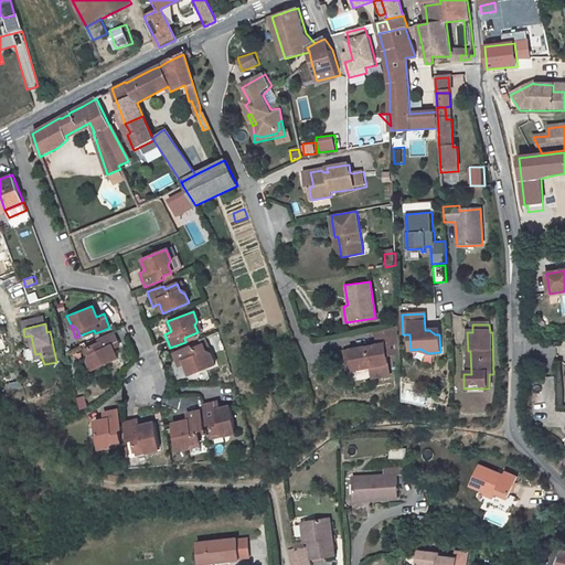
[(372,345),(370,351),(364,348),(350,350),(353,370),(370,366),(372,379),(388,375),(386,356),(398,353),(394,326),(372,330),(375,345),(372,345)]
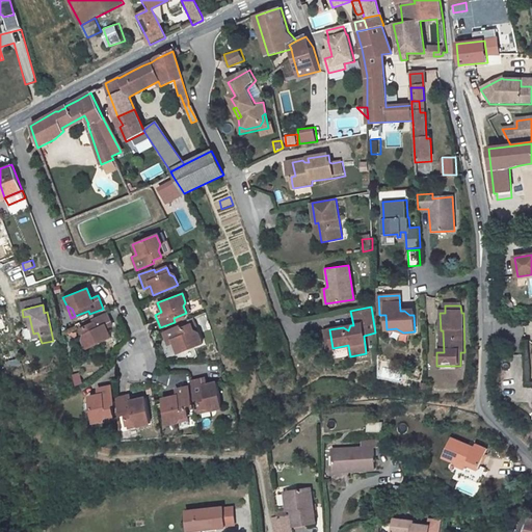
[(94,322),(80,327),(83,336),(81,339),(85,349),(109,339),(106,329),(111,327),(105,314),(91,319),(94,322)]
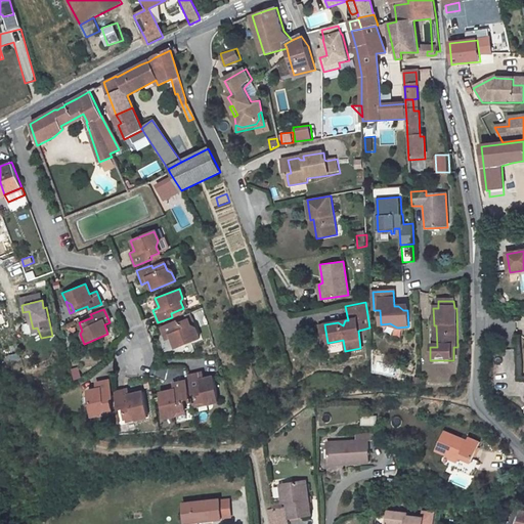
[(174,347),(199,338),(195,330),(189,326),(188,320),(179,323),(177,320),(160,326),(165,340),(171,337),(174,347)]
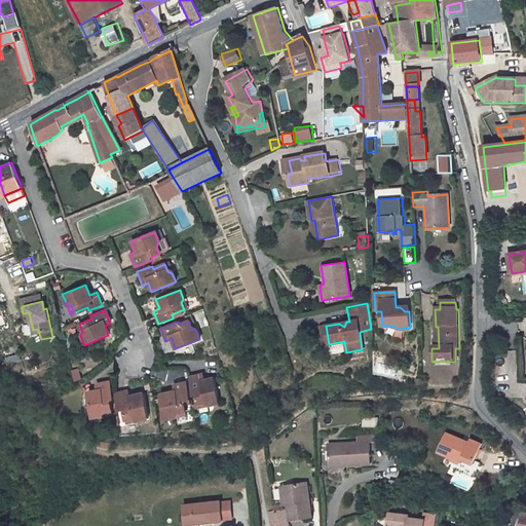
[(221,405),(215,380),(205,382),(204,377),(191,380),(195,398),(198,397),(198,398),(200,406),(208,405),(212,408),(221,405)]
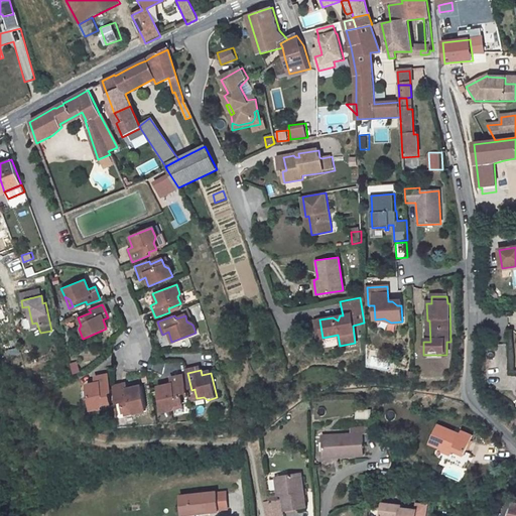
[(86,387),(93,411),(101,409),(105,403),(111,402),(108,393),(110,392),(106,375),(94,378),(96,384),(86,387)]
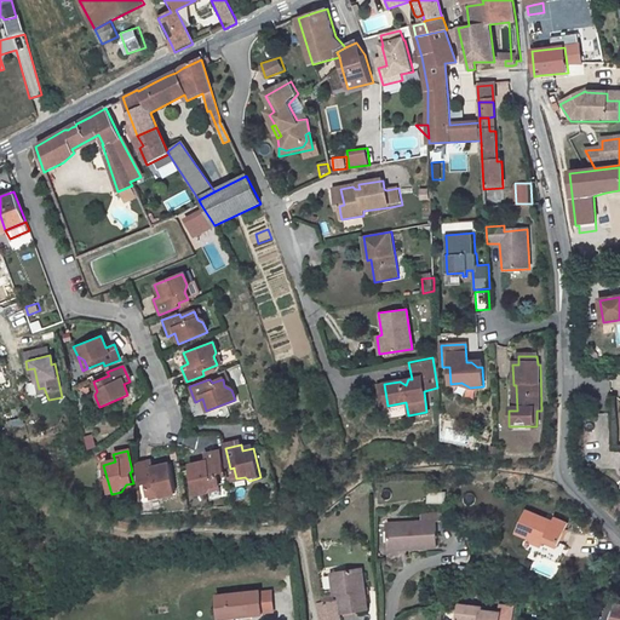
[(225,474),(220,453),(205,457),(206,464),(191,469),(197,497),(210,494),(213,488),(222,487),(219,475),(225,474)]
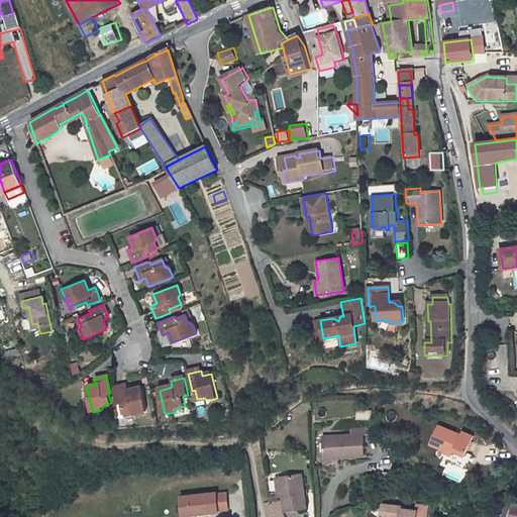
[(122,404),(125,413),(132,411),(138,414),(147,412),(141,388),(128,391),(126,385),(114,388),(118,405),(122,404)]
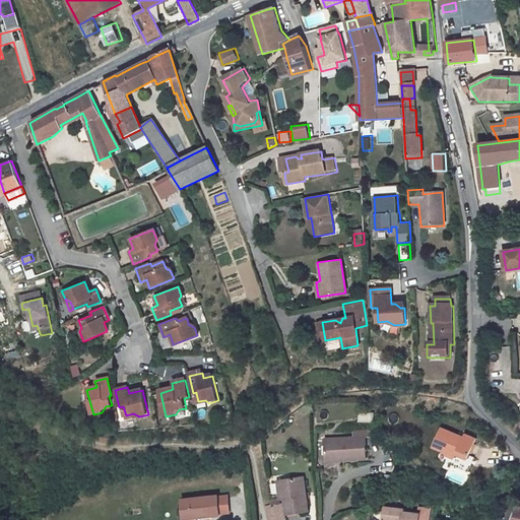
[(361,420),(374,420),(373,412),(361,413),(361,420)]
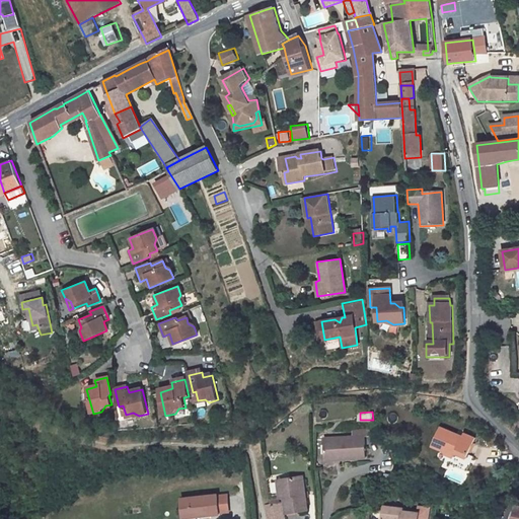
[(460,438),(439,427),(430,445),(451,456),(453,452),(464,458),(473,441),(462,435),(460,438)]
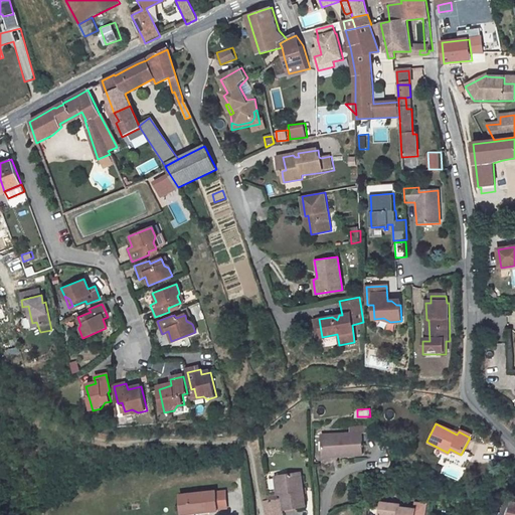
[(369,427),(351,427),(351,435),(323,437),(324,456),(338,455),(338,458),(362,456),(362,434),(372,434),(369,427)]
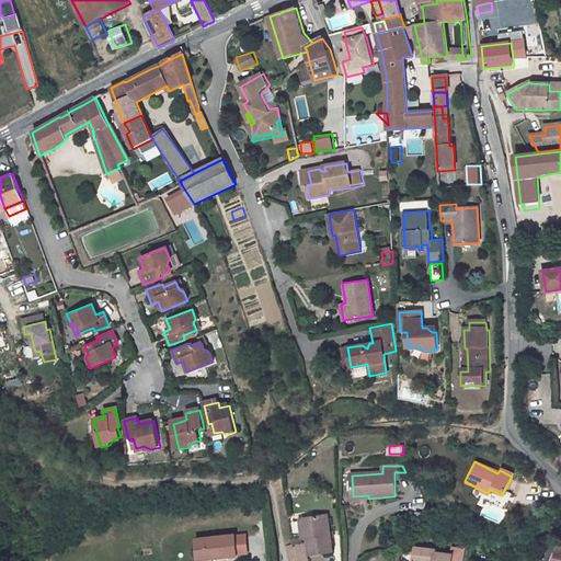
[(307,535),(308,552),(332,549),(328,513),(305,515),(307,535)]
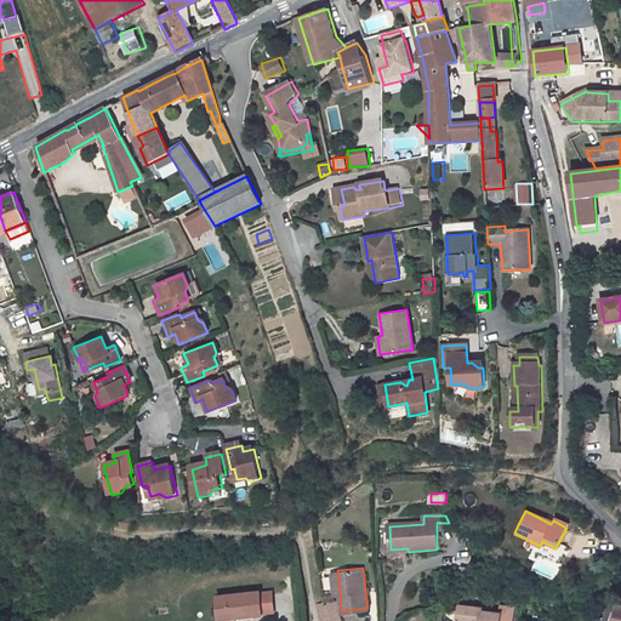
[(258,591),(214,596),(217,617),(238,614),(239,616),(261,614),(258,591)]
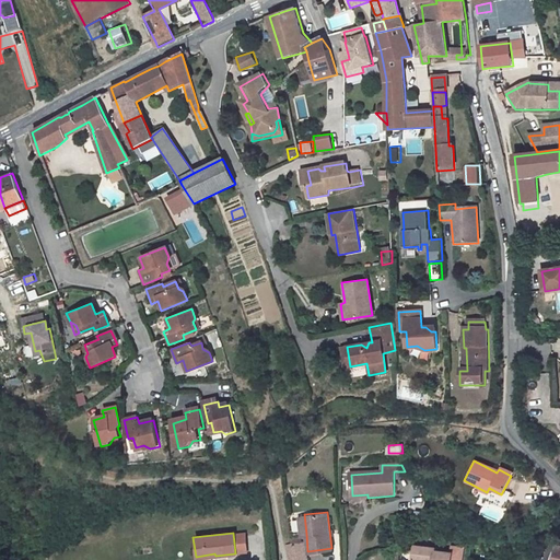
[(288,559),(308,559),(304,540),(284,545),(288,559)]
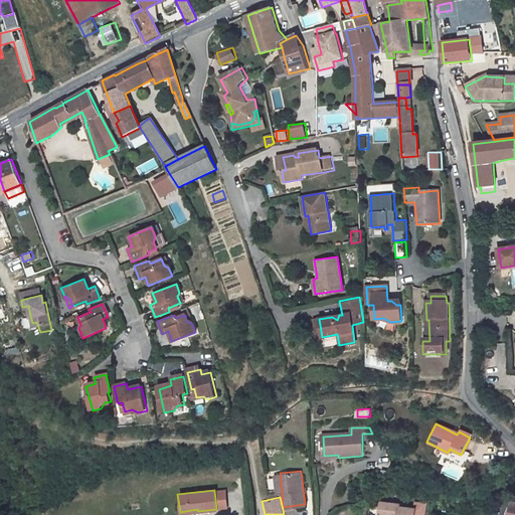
[(398,506),(379,504),(377,514),(422,514),(424,506),(414,505),(413,511),(398,509),(398,506)]
